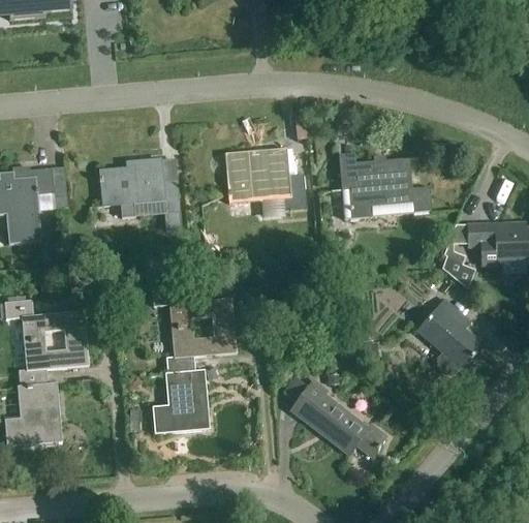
[(0,0),(0,13),(10,13),(10,17),(8,17),(8,19),(45,16),(45,13),(43,13),(42,10),(67,8),(66,0),(0,0)]
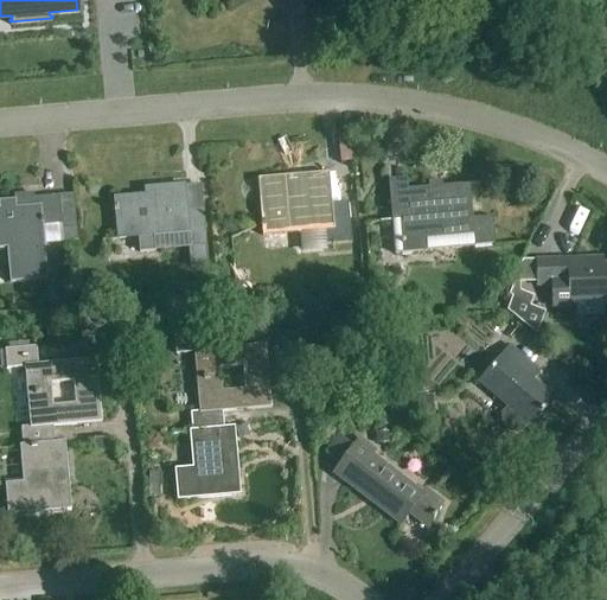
[(331,198),(328,172),(328,168),(257,174),(261,216),(260,217),(260,222),(262,222),(262,231),(325,225),(326,240),(352,238),(349,197),(331,198)]
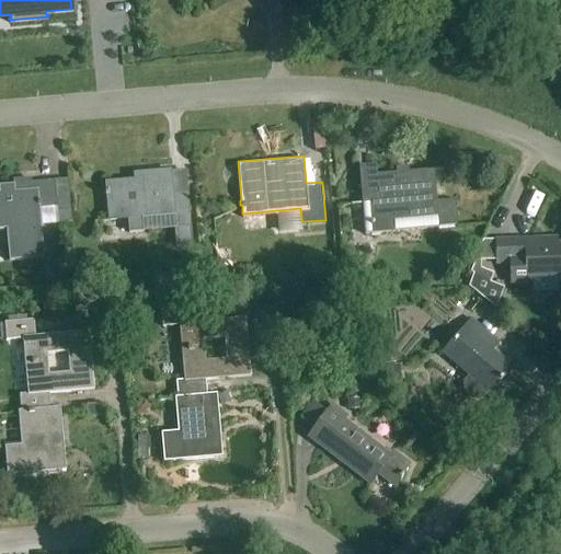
[(104,186),(104,192),(106,191),(109,216),(127,215),(128,229),(142,227),(141,214),(174,210),(176,241),(193,240),(189,188),(173,191),(171,166),(134,170),(134,176),(105,179),(106,186),(104,186)]
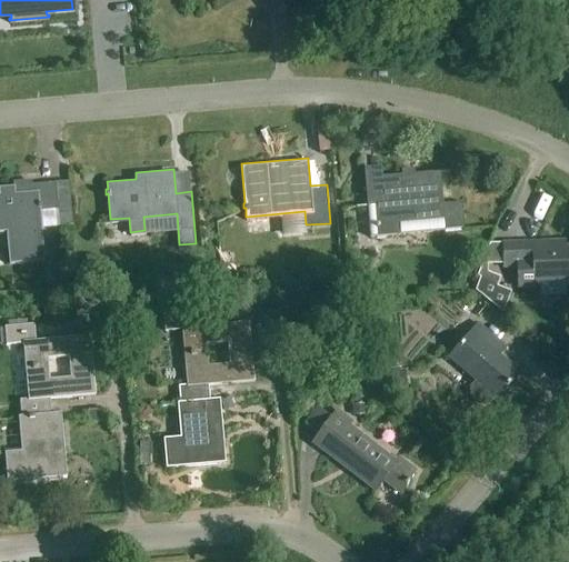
[(366,187),(368,203),(373,202),(377,233),(463,226),(461,199),(442,201),(439,169),(381,174),(382,186),(366,187)]
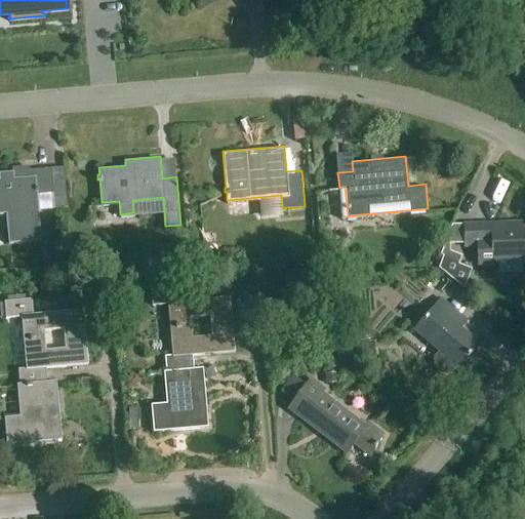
[(0,211),(6,211),(8,241),(41,238),(37,193),(54,192),(55,205),(67,204),(64,165),(0,170),(0,211)]
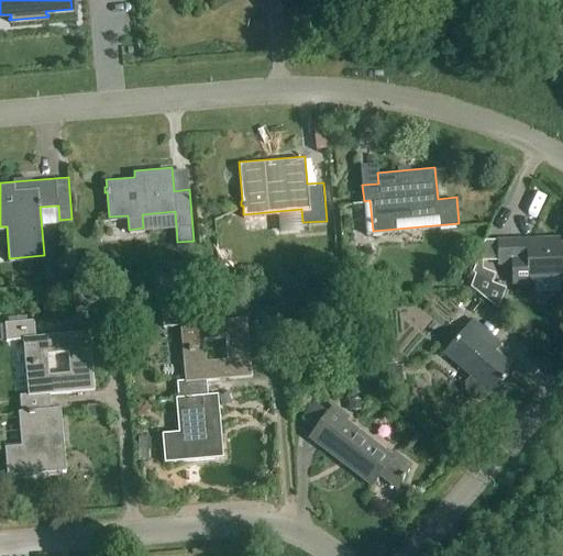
[(500,236),(500,237),(500,260),(515,260),(515,280),(531,280),(531,275),(562,274),(562,241),(547,241),(547,235),(500,236)]
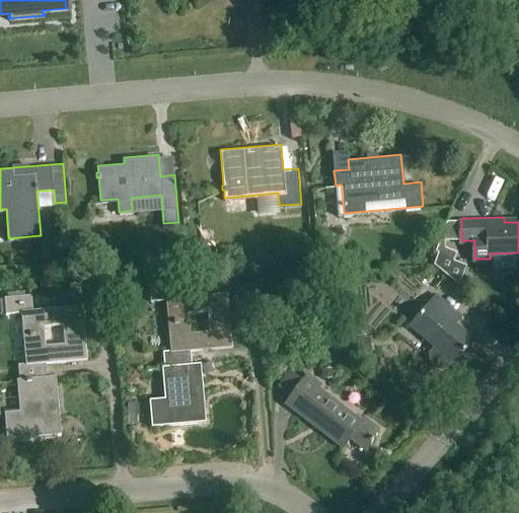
[(310,246),(309,237),(297,238),(298,247),(310,246)]
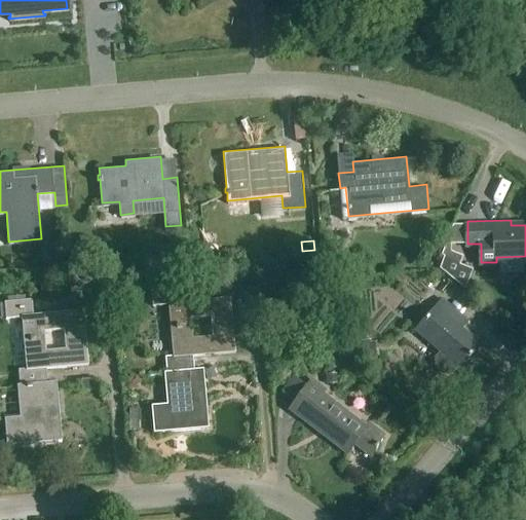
[(63,263),(62,256),(48,257),(49,264),(63,263)]
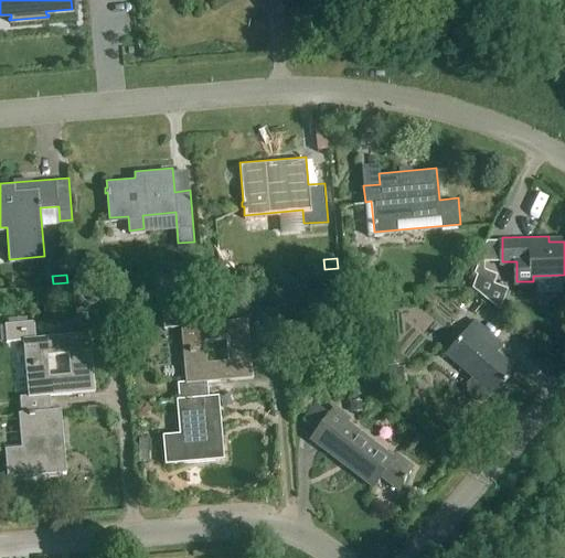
[(192,321),(191,306),(162,309),(163,325),(181,323),(185,379),(187,383),(208,381),(252,376),(246,317),(192,321)]
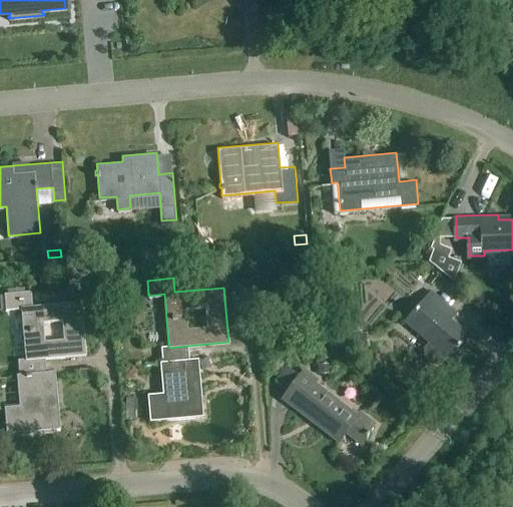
[(425,347),(425,352),(436,362),(442,361),(447,355),(449,357),(469,334),(451,319),(457,311),(430,287),(424,292),(427,295),(406,320),(430,341),(425,347)]
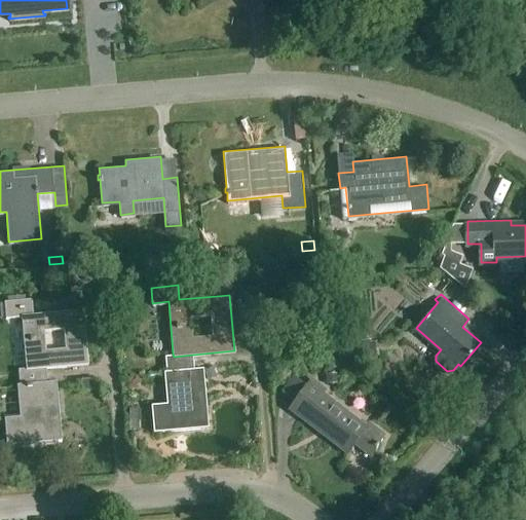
[(33,312),(32,298),(4,300),(5,317),(22,316),(27,367),(27,368),(46,367),(87,363),(83,308),(33,312)]
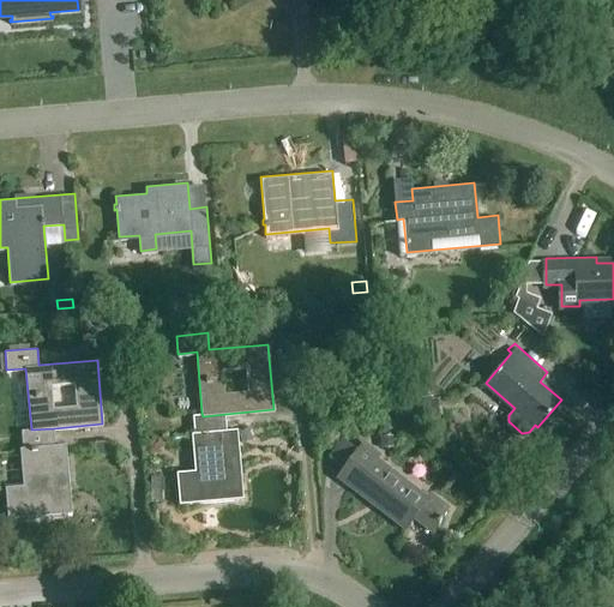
[(421,397),(423,415),(438,413),(434,396),(421,397)]
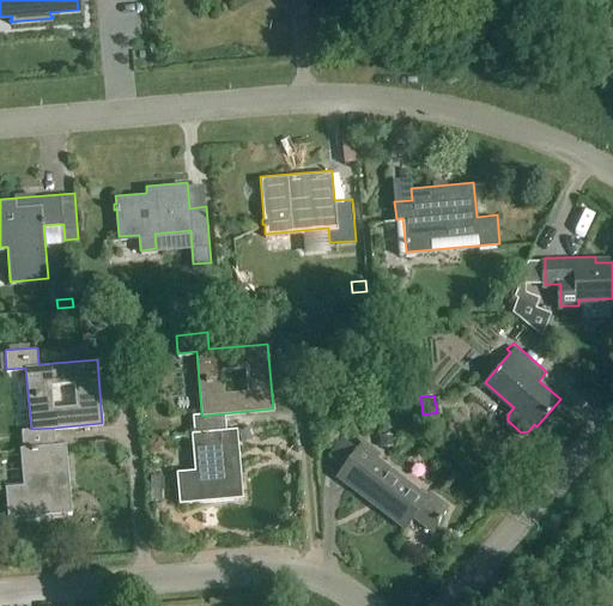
[(202,416),(201,412),(193,412),(195,430),(193,430),(196,468),(177,470),(180,501),(243,495),(237,429),(226,430),(225,413),(202,416)]
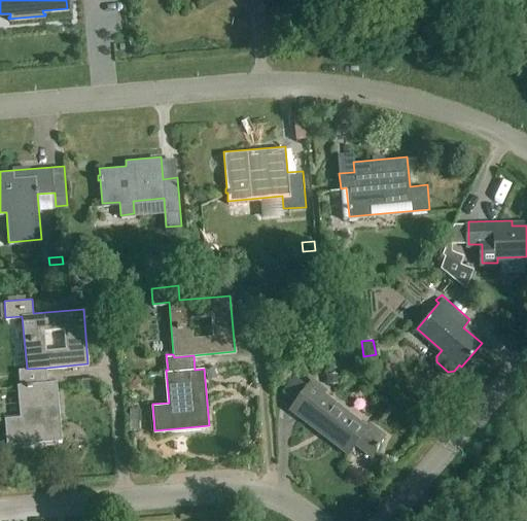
[(212,365),(205,369),(207,374),(215,371),(212,365)]
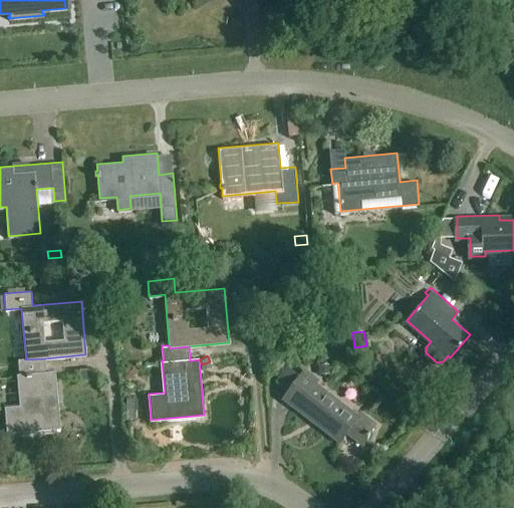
[(26,359),(26,358),(18,359),(19,373),(16,373),(19,406),(5,407),(7,433),(59,429),(55,371),(46,372),(45,358),(26,359)]
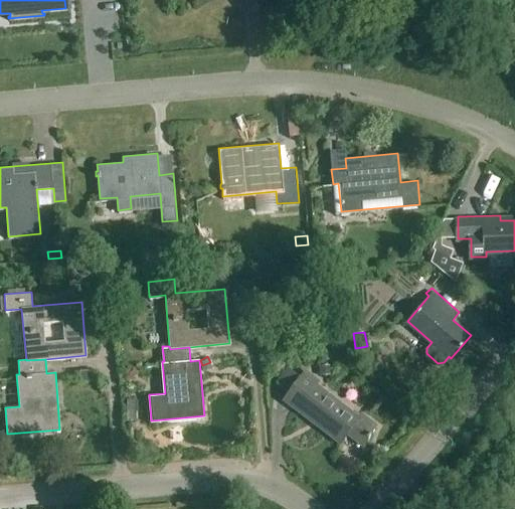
[(329,362),(318,363),(318,372),(330,371),(329,362)]
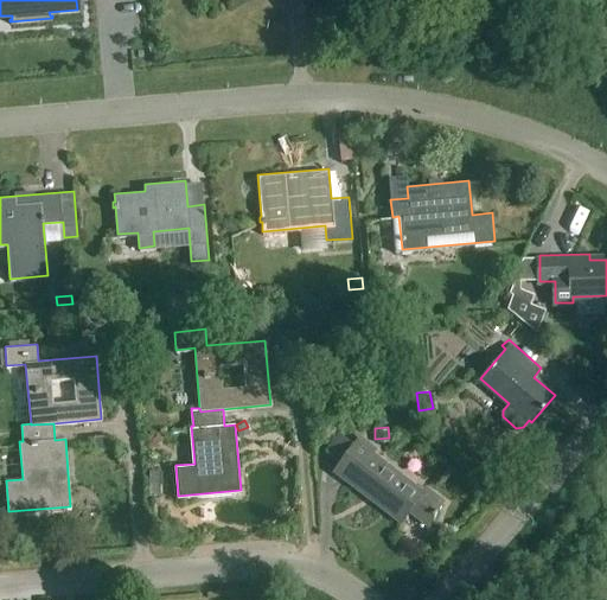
[(153,435),(149,439),(153,444),(163,436),(158,432),(153,435)]
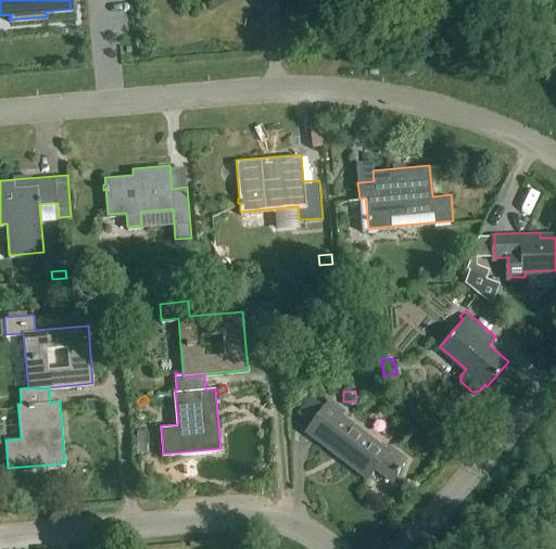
[(330,398),(306,429),(368,476),(375,467),(390,479),(406,457),(390,445),(387,449),(340,412),(343,409),(330,398)]
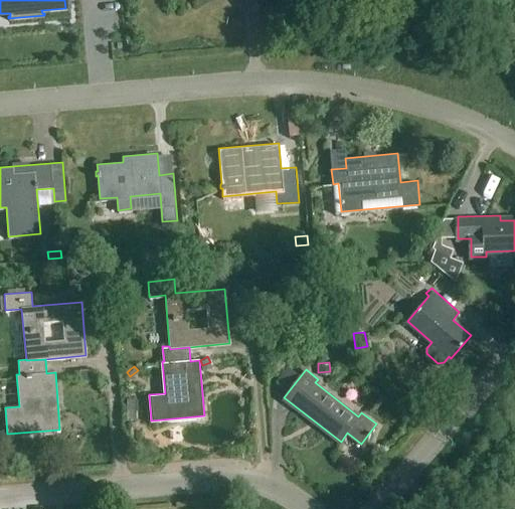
[(135,398),(126,397),(126,417),(135,417),(135,398)]
